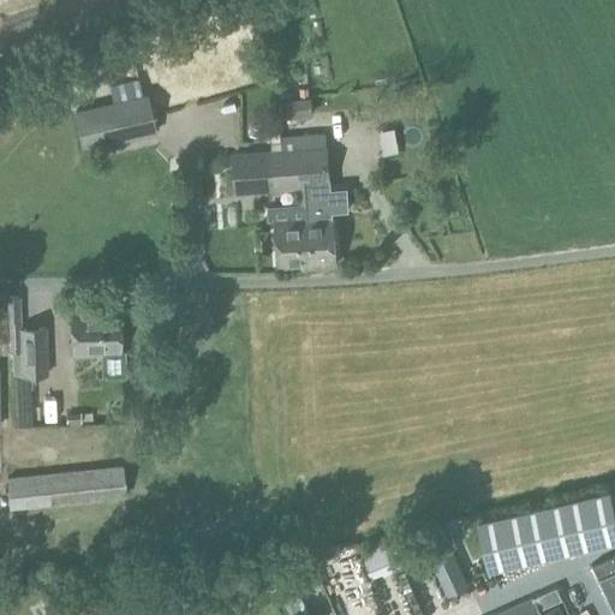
[(147,93),(72,109),(82,150),(156,133),(147,93)]
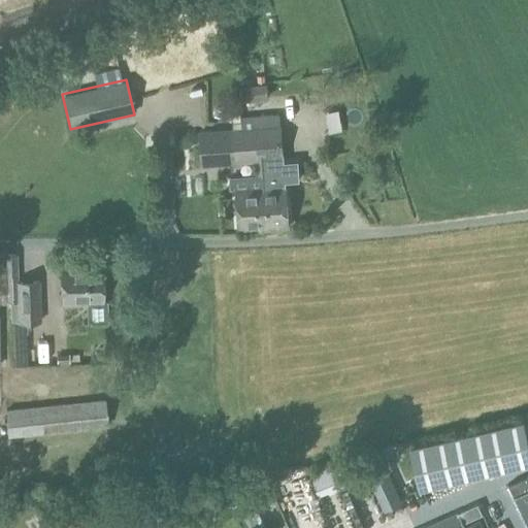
[(234,96),(260,96),(260,85),(234,85),(234,96)]
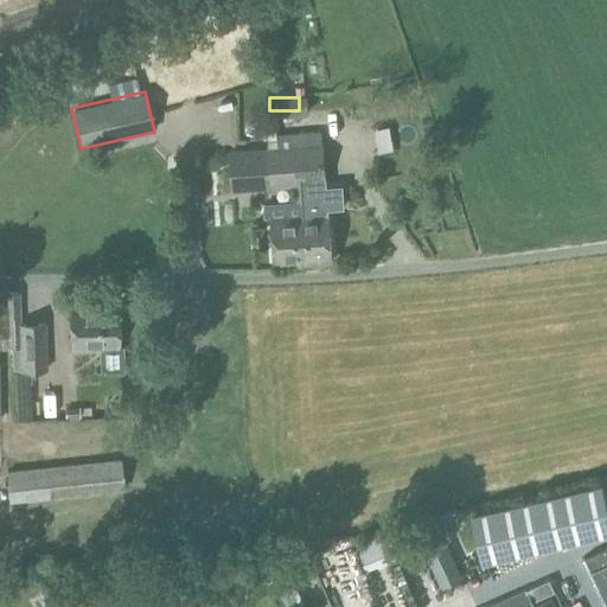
[(279,147),(268,148),(272,189),(298,186),(324,184),(325,184),(321,131),(279,134),(279,147)]
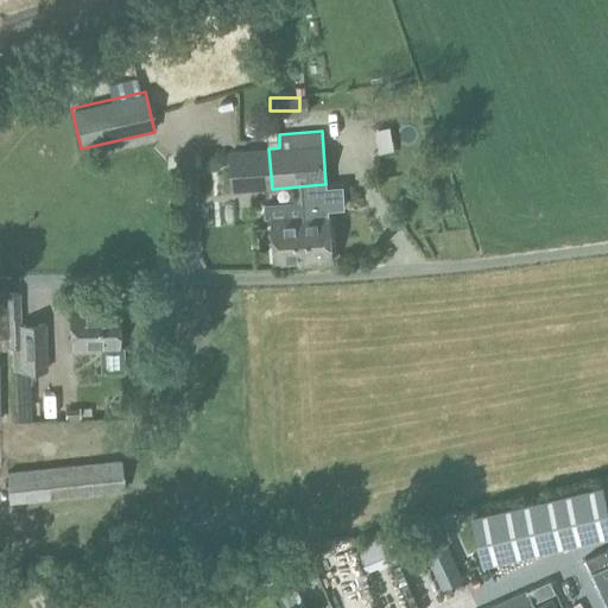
[(268,149),(230,151),(234,191),(272,189),(268,149)]
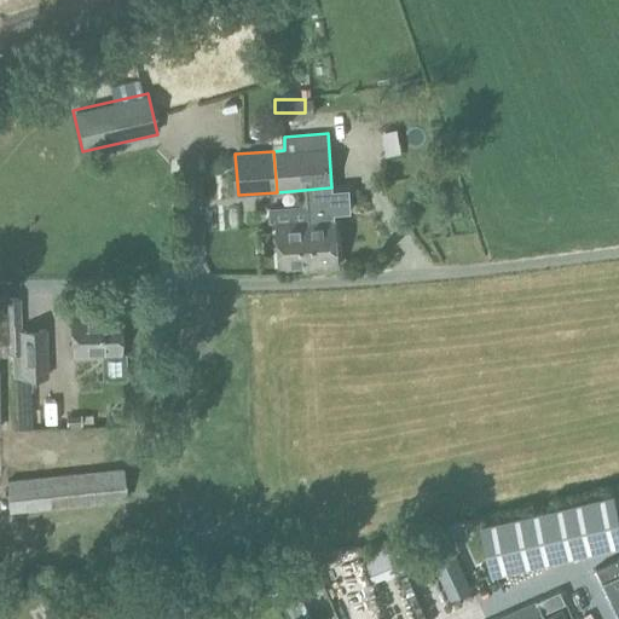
[(330,187),(304,190),(305,220),(306,220),(310,267),(339,265),(335,219),(335,213),(351,212),(350,189),(331,190),(330,187)]
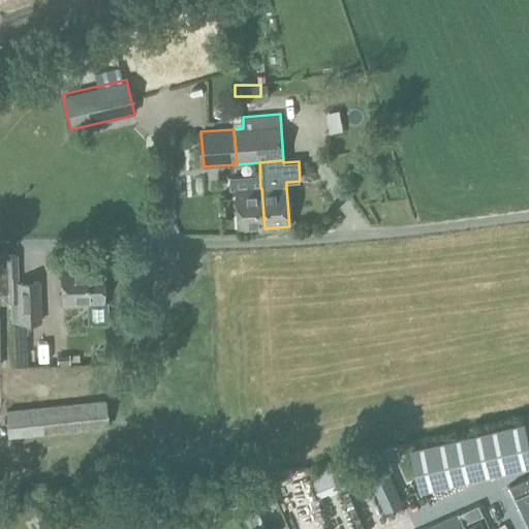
[(260,188),(237,190),(240,230),(265,228),(261,188),(260,188)]
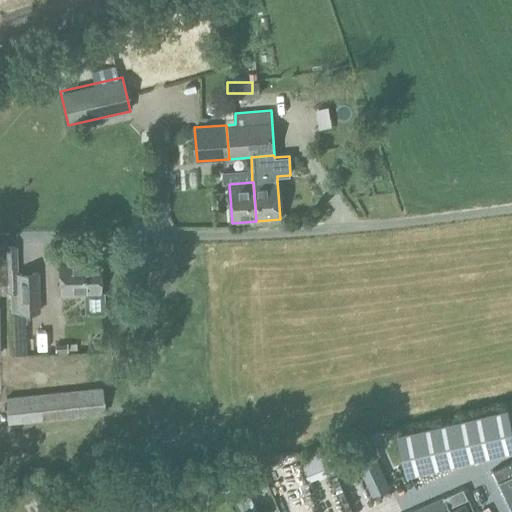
[(3,256),(4,284),(7,284),(7,293),(10,293),(10,313),(39,312),(38,272),(18,272),(17,246),(7,246),(6,255),(3,256)]
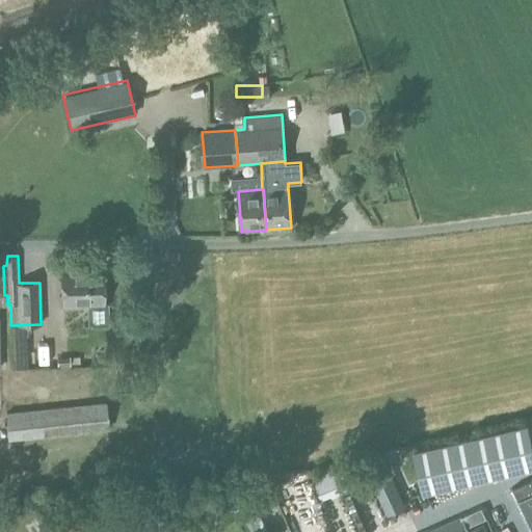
[(103,268),(60,270),(62,306),(104,304),(103,268)]
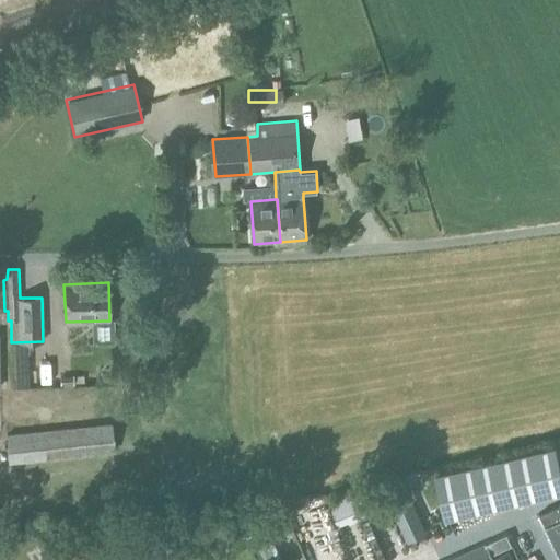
[(73,375),(60,376),(60,387),(73,386),(73,375)]
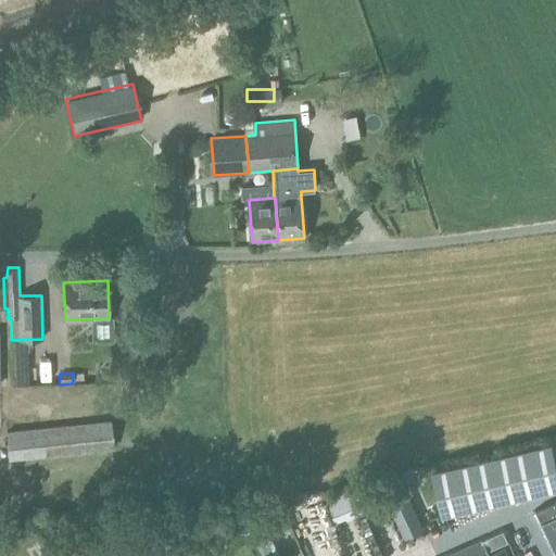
[(111,420),(5,431),(9,460),(114,450),(111,420)]
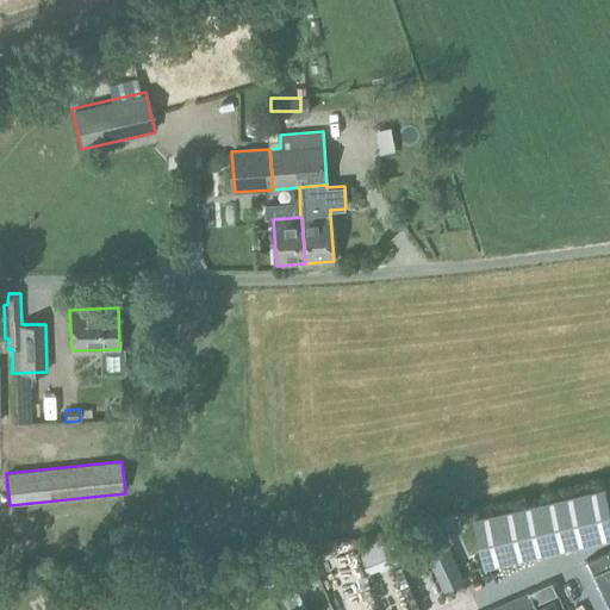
[(578,542),(609,534),(609,504),(605,485),(474,515),(485,562),(578,542)]
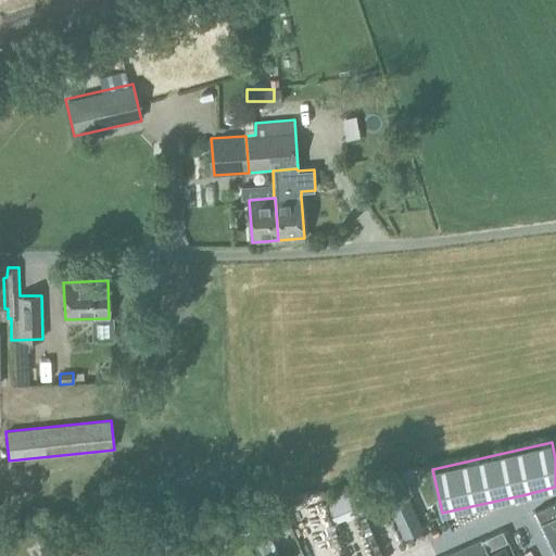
[(394,491),(388,494),(407,536),(421,529),(406,495),(411,493),(408,485),(403,488),(399,478),(390,482),(394,491)]
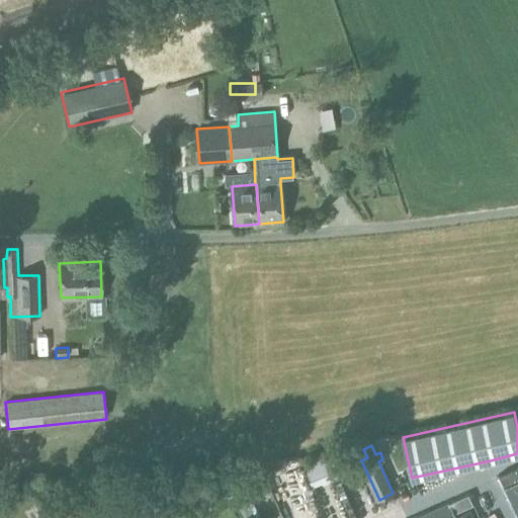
[(305,466),(296,470),(301,483),(310,480),(313,488),(358,470),(350,448),(305,466)]
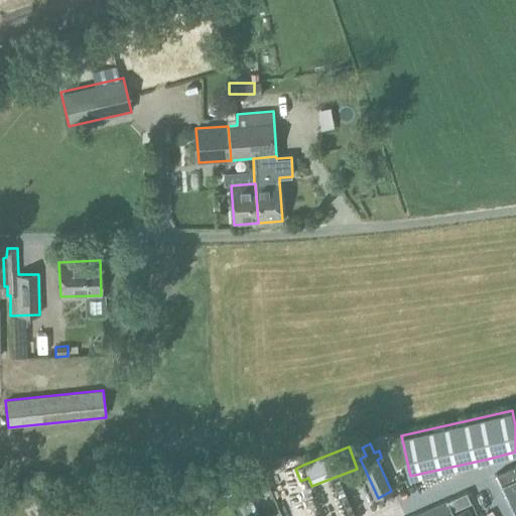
[(515,469),(499,477),(515,512),(515,469)]
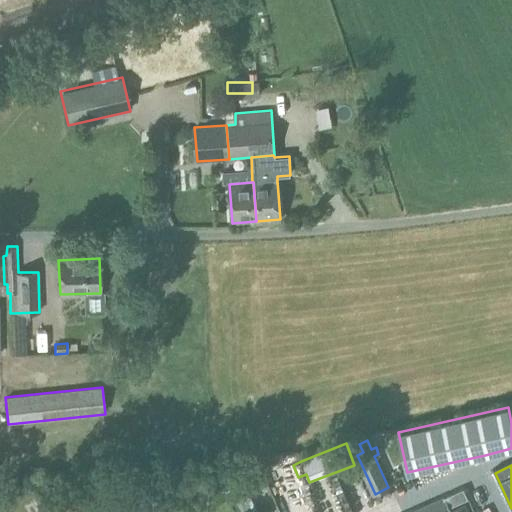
[(463,489),(444,498),(449,508),(468,499),(463,489)]
